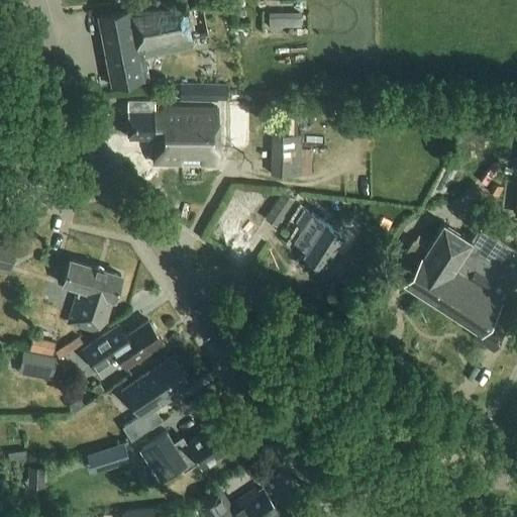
[(111,88),(144,81),(149,80),(141,50),(190,42),(184,7),(127,12),(98,18),(108,71),(107,71),(111,88)]
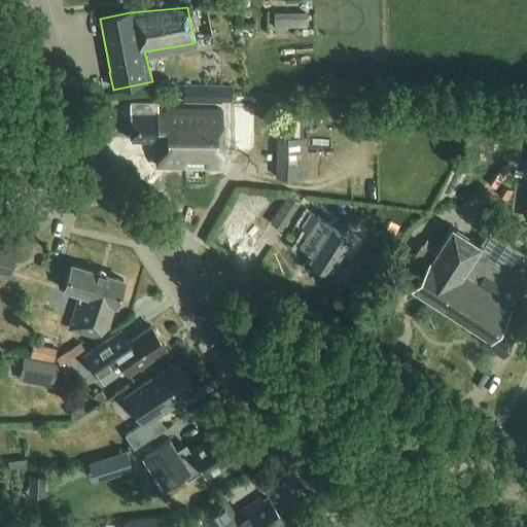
[(295,13),(274,13),(274,28),(295,28),(295,13)]
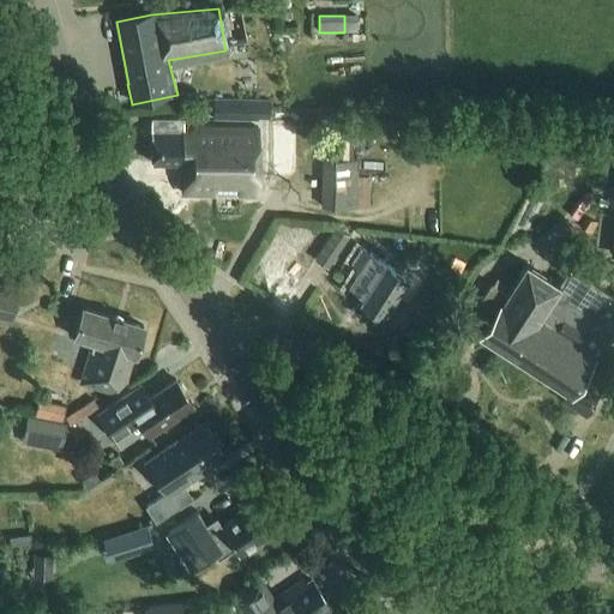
[(220,100),(220,120),(268,120),(269,100),(220,100)]
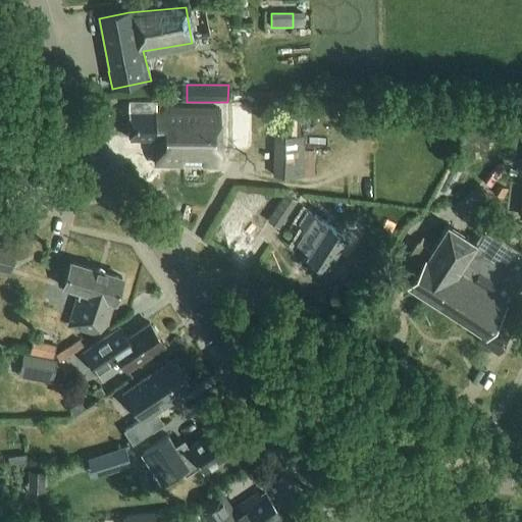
[(153,164),(162,164),(216,166),(218,108),(154,106),(153,100),(128,99),(127,139),(153,139),(153,164)]
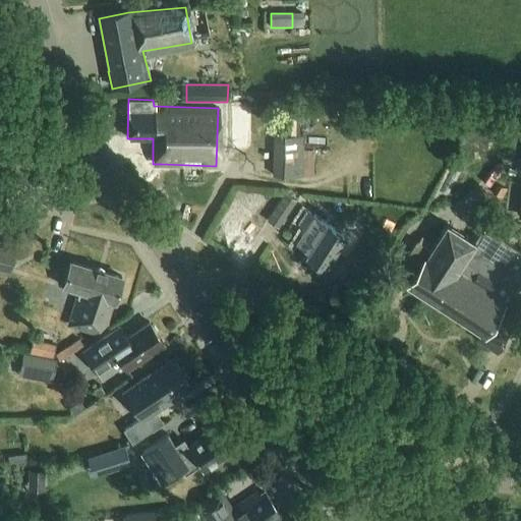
[(304,137),(273,136),(272,177),(312,178),(313,152),(303,152),(304,137)]
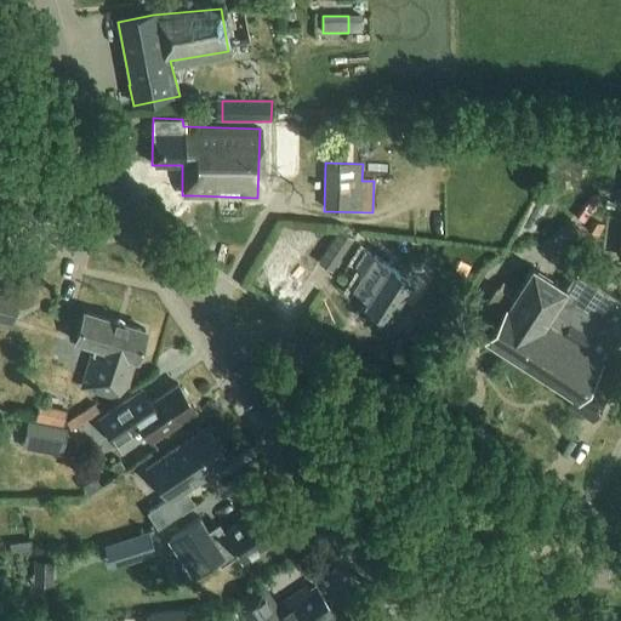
[(339,231),(318,262),(332,272),(354,240),(339,231)]
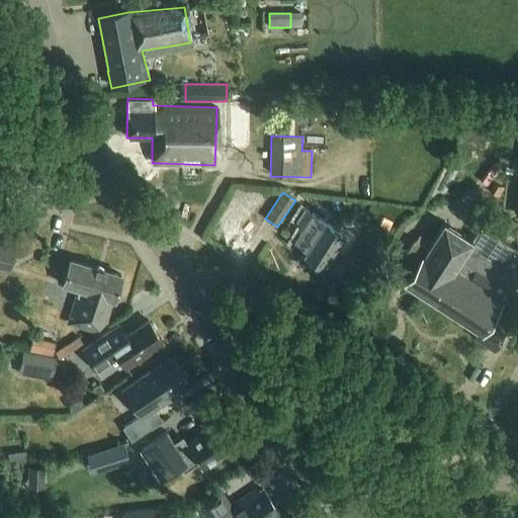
[(321,266),(342,235),(323,221),(320,225),(305,214),(294,227),(300,231),(292,243),(304,251),(300,254),(321,266)]
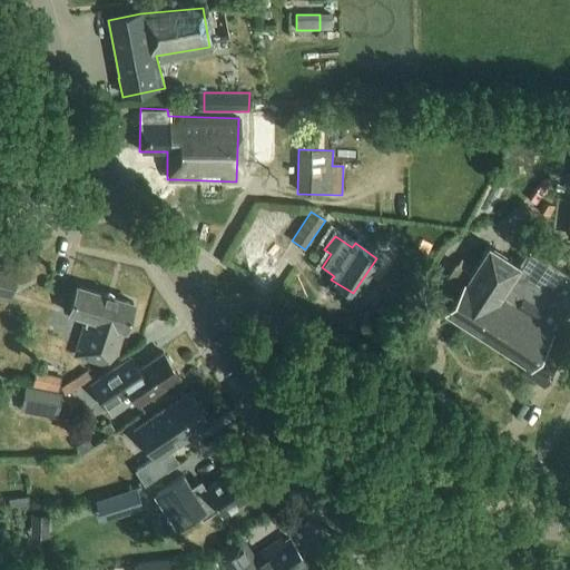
[(543,385),(569,342),(569,276),(526,248),(516,264),(485,245),(468,272),(450,300),(442,312),(524,366),(521,371),(543,385)]
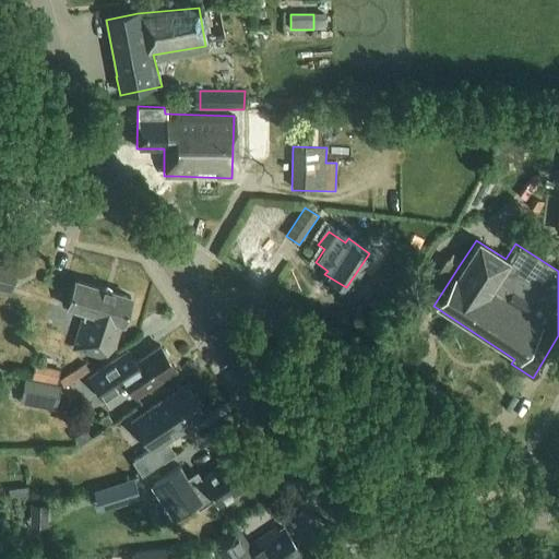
[(0,251),(0,292),(10,295),(20,256),(0,251)]
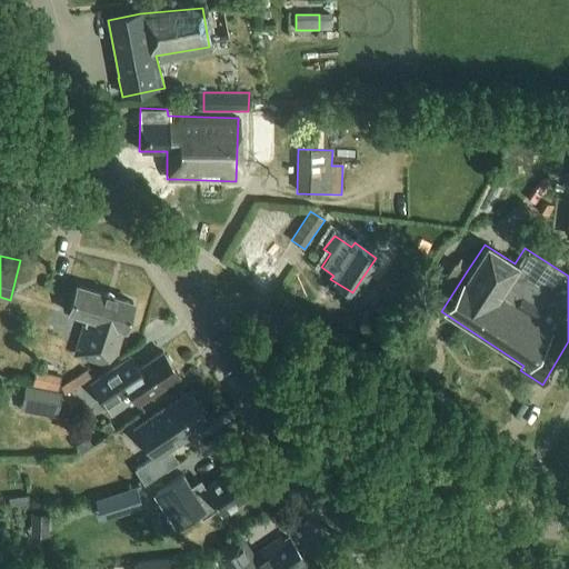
[(455,263),(437,291),(449,299),(467,271),(455,263)]
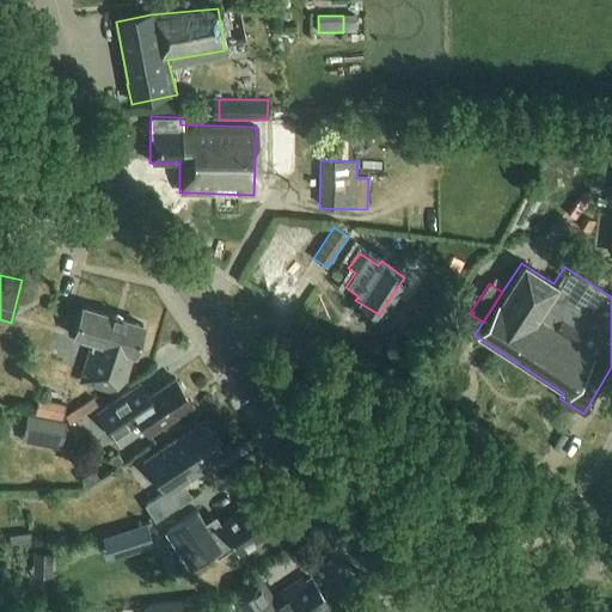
[(84,307),(83,310),(74,338),(92,343),(80,383),(106,391),(126,384),(144,324),(84,307)]
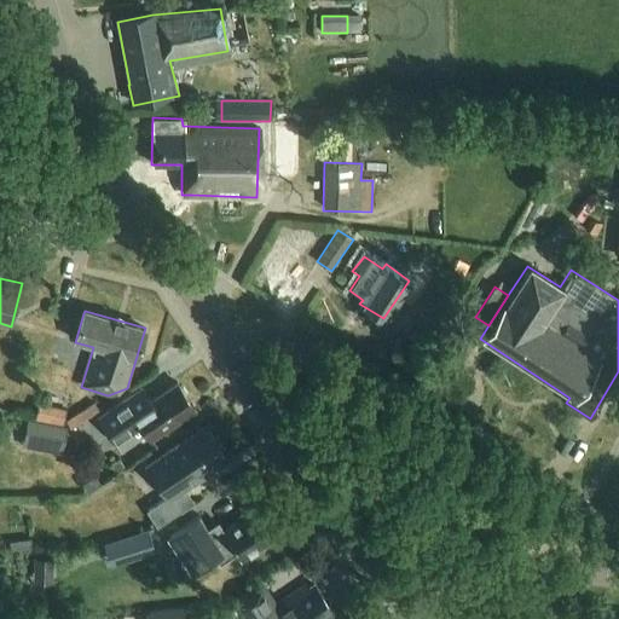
[(143,387),(98,416),(113,438),(138,422),(150,440),(196,411),(178,382),(150,399),(143,387)]
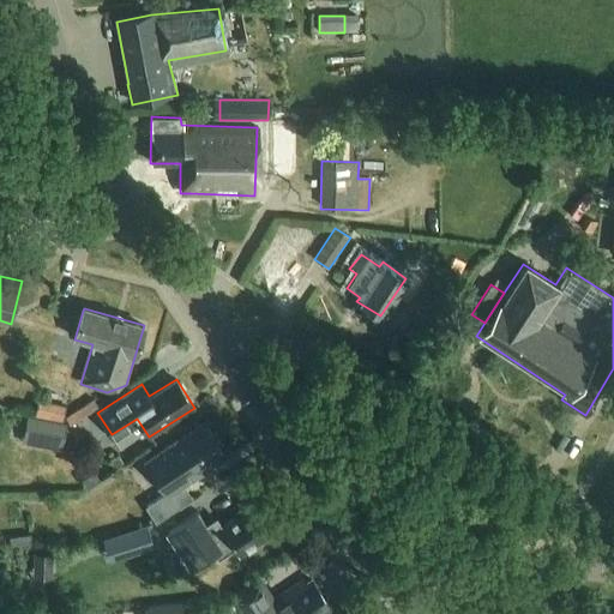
[(68,426),(29,419),(24,444),(62,452),(68,426)]
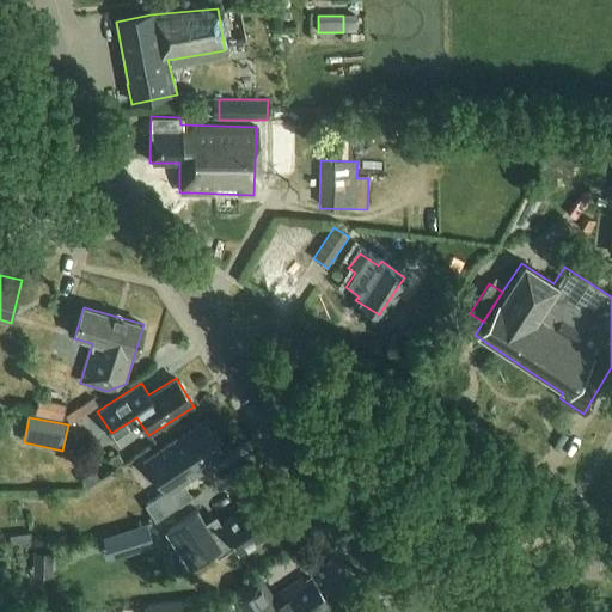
[(167,493),(227,453),(206,420),(146,459),(167,493)]
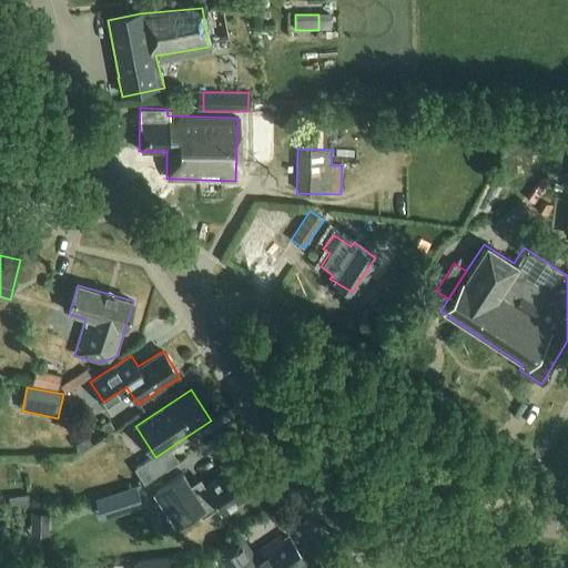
[(109,423),(101,428),(105,436),(114,430),(109,423)]
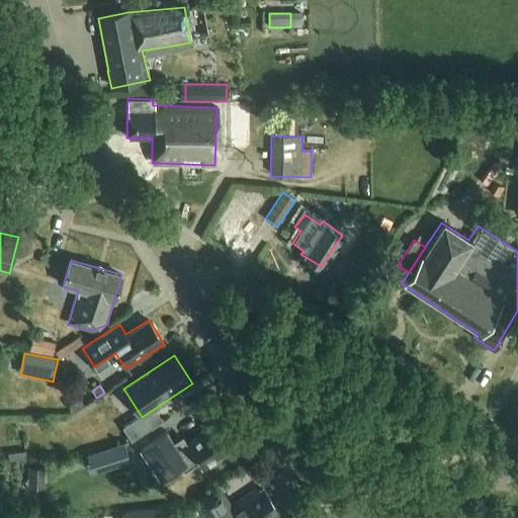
[(74,416),(85,408),(79,399),(68,406),(74,416)]
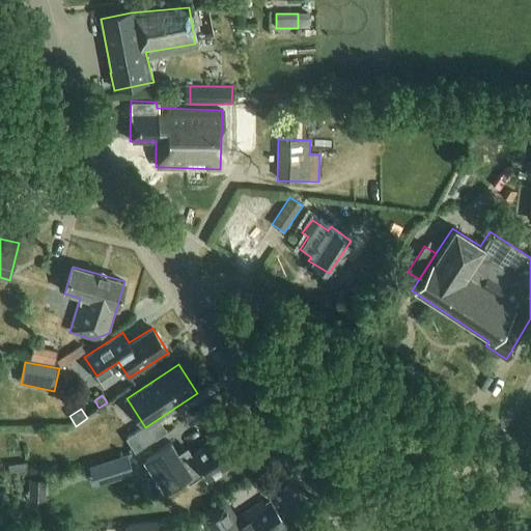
[(147,443),(138,429),(126,438),(135,451),(147,443)]
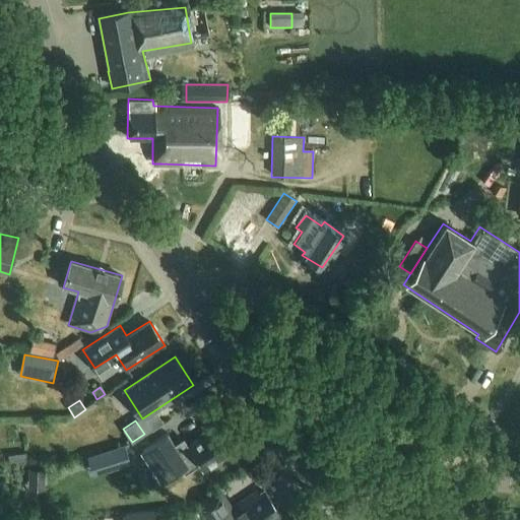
[(167,434),(142,450),(164,481),(182,469),(185,473),(198,464),(202,469),(232,450),(216,427),(188,446),(186,442),(184,440),(175,446),(167,434)]
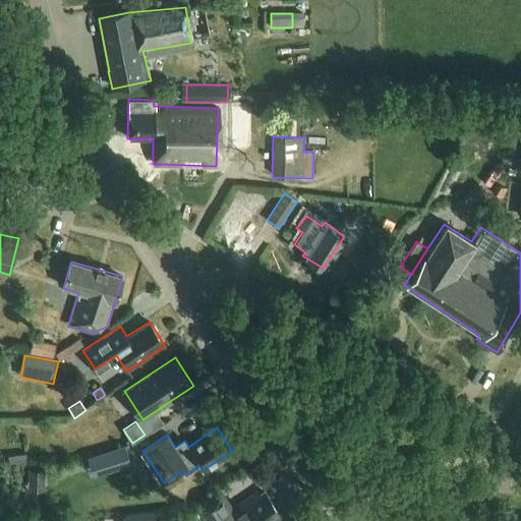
[(124,447),(92,457),(96,471),(129,461),(124,447)]
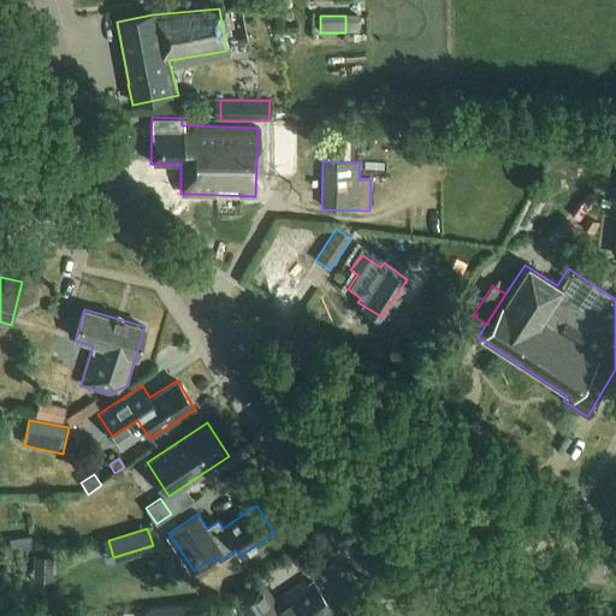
[(268,576),(238,599),(248,615),(337,615),(315,581),(307,586),(304,582),(282,597),(268,576)]
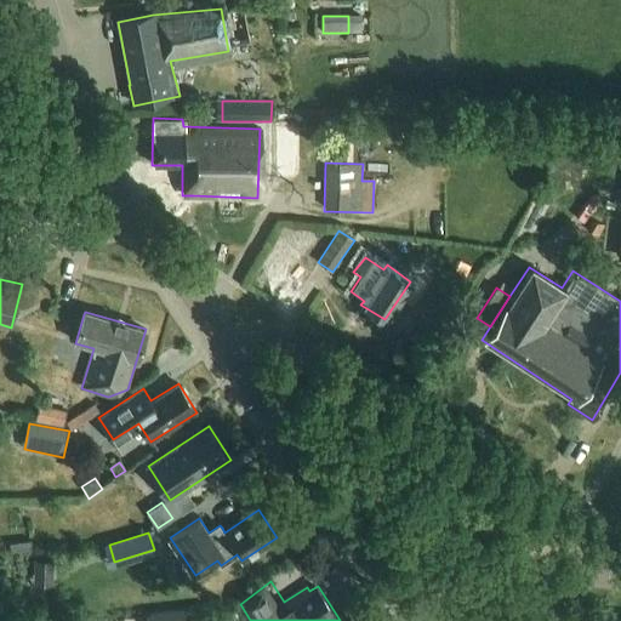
[(209,620),(208,608),(147,615),(147,620),(209,620)]
